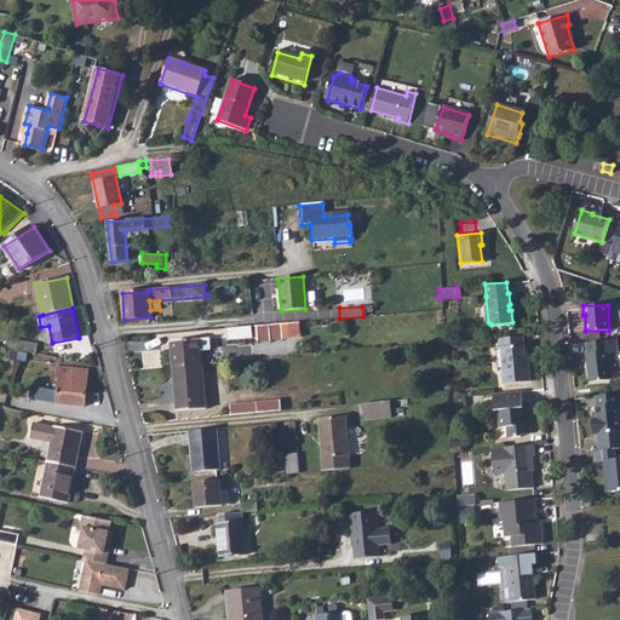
[(282,323),(227,328),(229,343),(259,340),(259,345),(283,343),(282,323)]
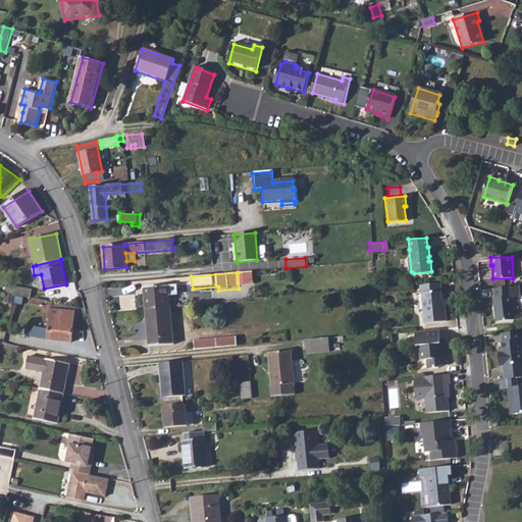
[(439,282),(419,284),(423,322),(446,320),(444,304),(441,304),(439,282)]
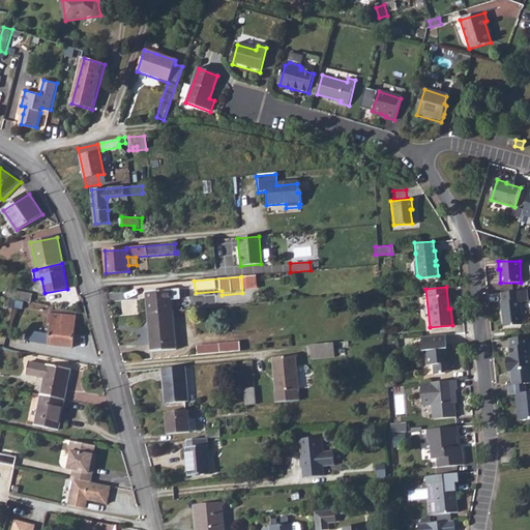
[(180,289),(146,292),(147,293),(150,293),(151,304),(148,304),(148,313),(174,311),(173,299),(181,299),(180,289)]
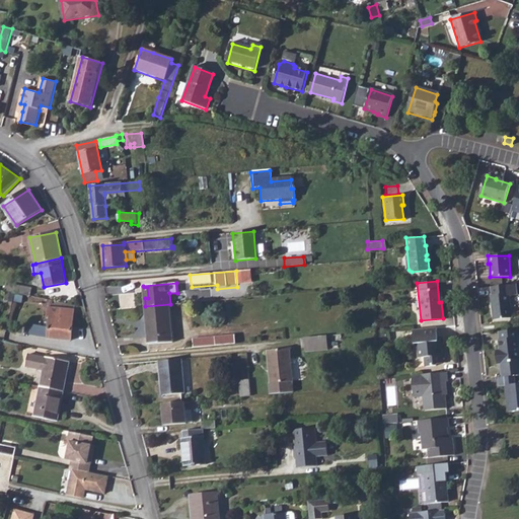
[(6,284),(4,291),(15,293),(30,296),(32,289),(6,284)]
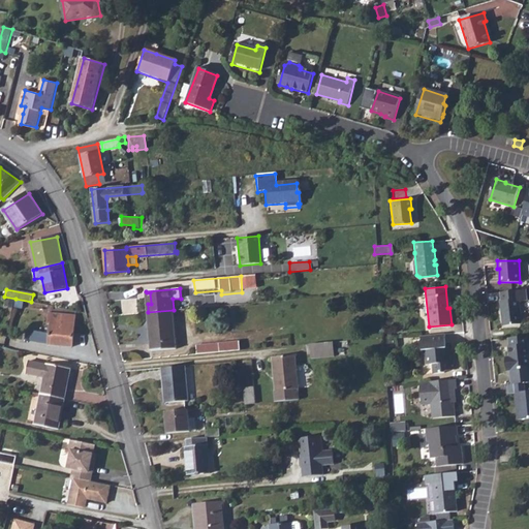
[(518,290),(499,291),(499,299),(501,299),(501,305),(500,305),(501,316),(520,314),(518,290)]
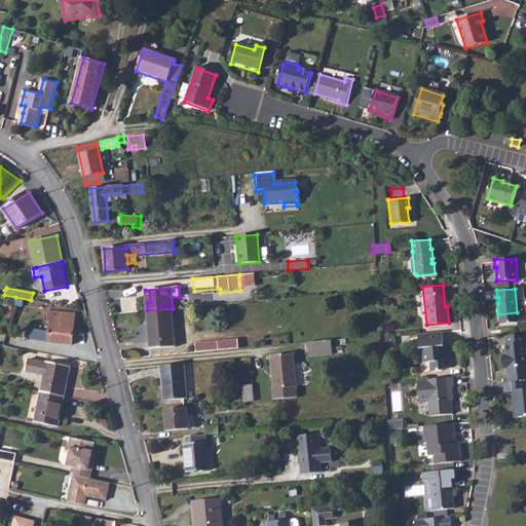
[(173,308),(147,310),(151,349),(176,346),(173,308)]
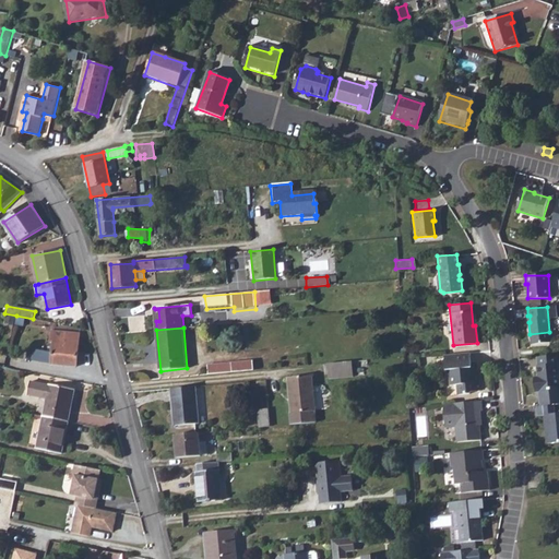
[(52,331),(51,343),(54,343),(52,364),(76,366),(80,333),(52,331)]
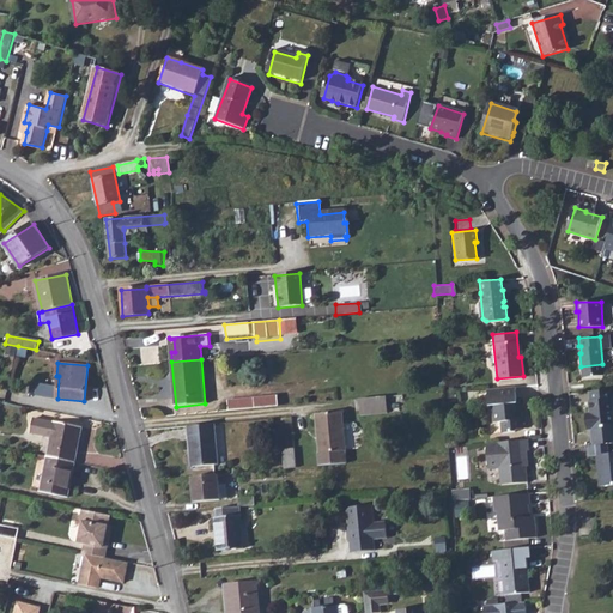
[(514,387),(486,388),(487,405),(490,405),(491,422),(499,422),(499,432),(514,431),(515,429),(525,429),(523,411),(519,411),(517,402),(515,402),(514,387)]
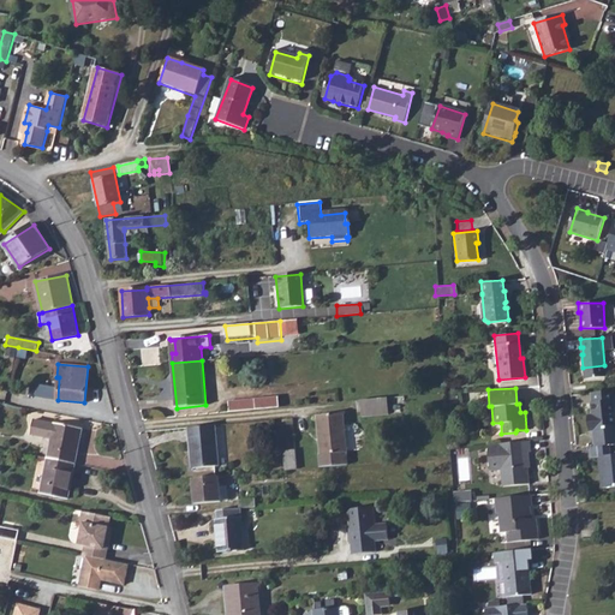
[(591,419),(587,421),(589,431),(614,429),(614,418),(613,392),(590,393),(591,404),(590,404),(590,416),(591,419)]
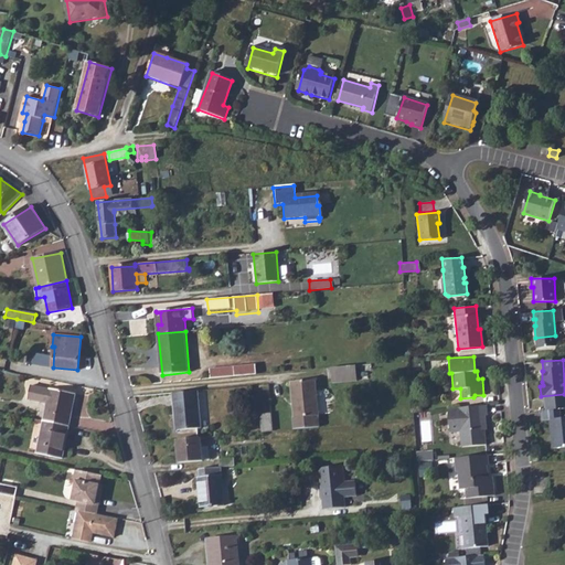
[(257,364),(212,369),(212,377),(257,374),(257,364)]
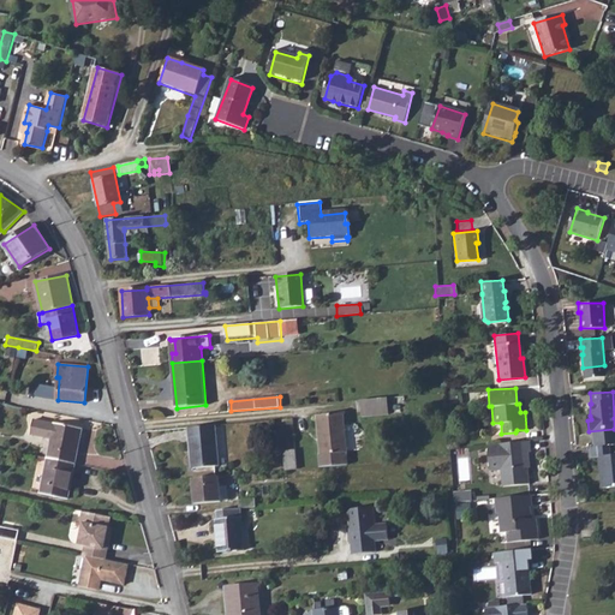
[(388,398),(362,400),(364,416),(390,413),(388,398)]
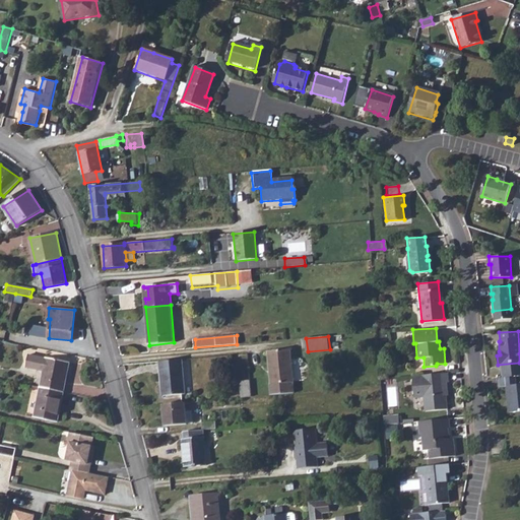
[(291,349),(268,351),(271,394),(295,392),(291,349)]
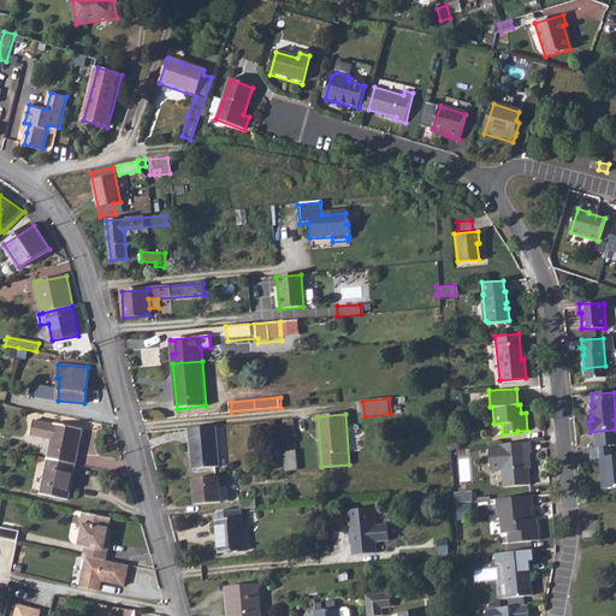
[(52,439),(48,460),(76,465),(83,430),(55,424),(54,425),(34,420),(30,434),(52,439)]
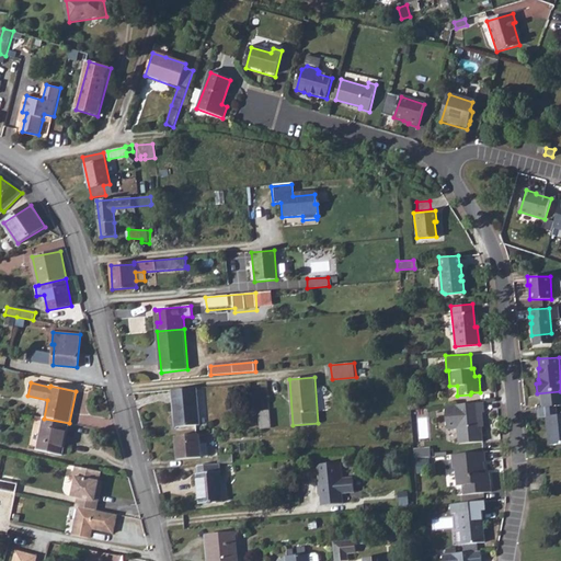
[(196,388),(172,390),(175,428),(199,425),(196,388)]
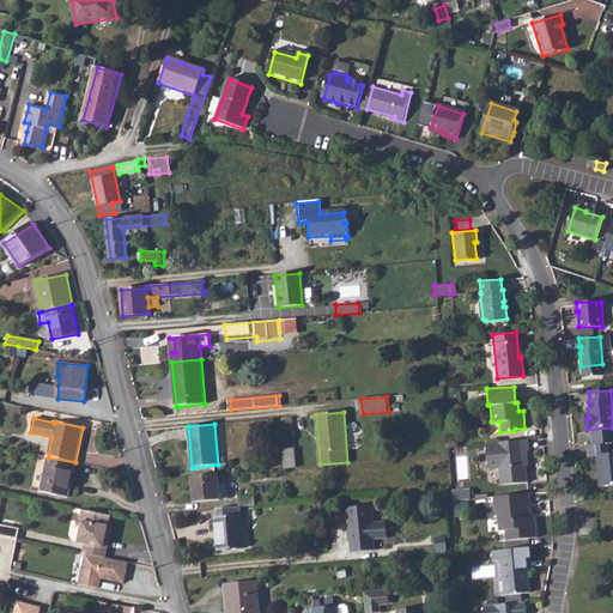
[(526,441),(496,443),(484,444),(487,469),(498,468),(501,485),(526,483),(523,463),(526,462),(525,451),(527,451),(526,441)]
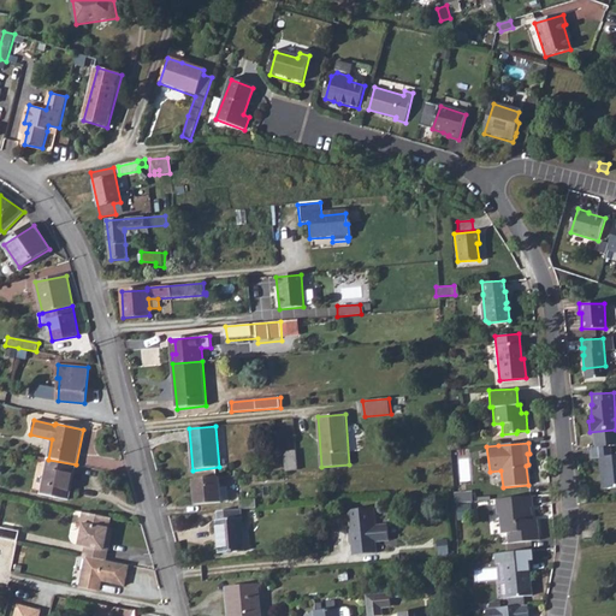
[(609,445),(591,448),(592,457),(599,457),(602,487),(615,485),(615,455),(610,456),(609,445)]
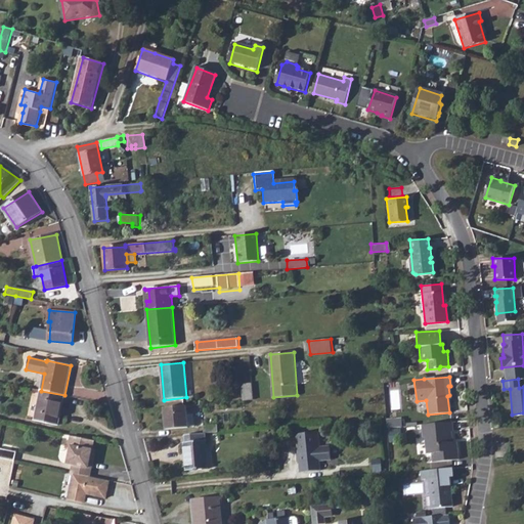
[(252,383),(242,384),(244,400),(254,399),(252,383)]
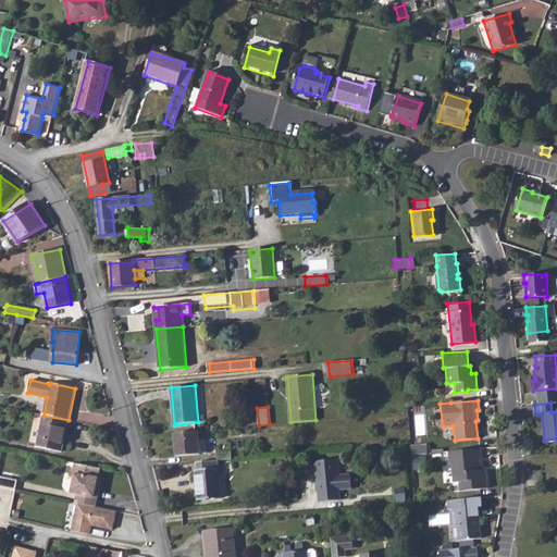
[(69,420),(44,416),(37,447),(62,453),(69,420)]
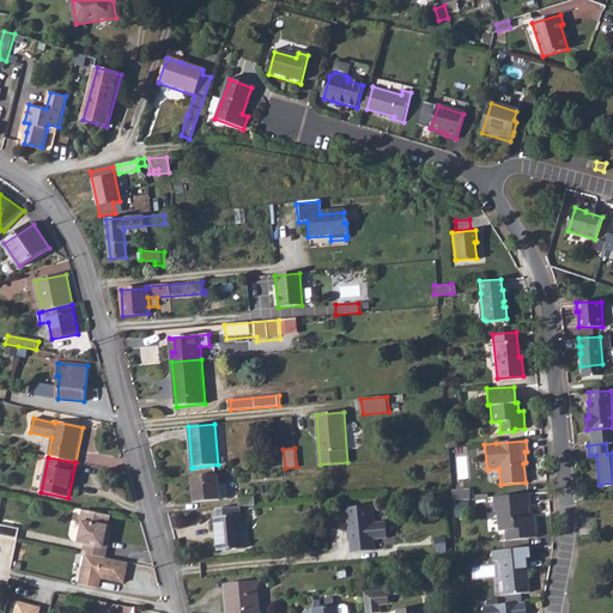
[(218,475),(192,478),(194,503),(219,501),(220,499),(226,498),(225,484),(219,484),(218,475)]
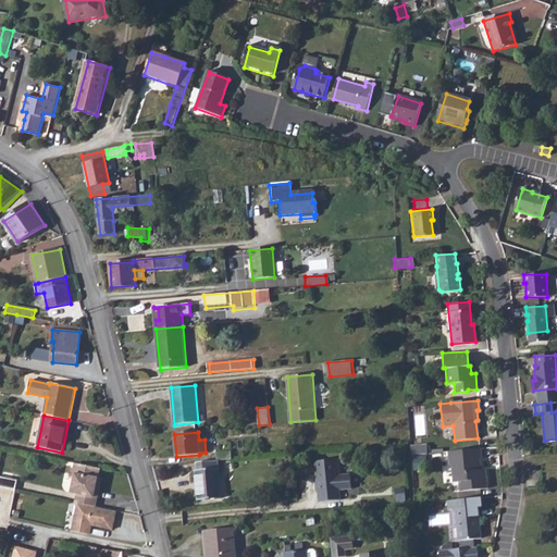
[(480,449),(448,452),(449,466),(452,466),(453,483),(458,482),(459,492),(486,489),(485,470),(479,470),(478,459),(481,459),(480,449)]
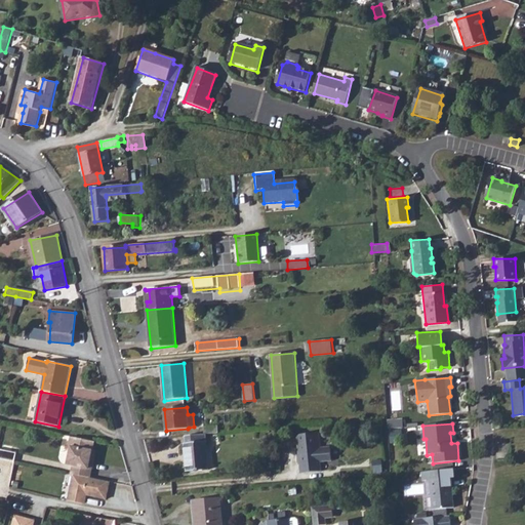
[(316,433),(294,435),(298,474),(319,471),(318,456),(329,455),(328,446),(318,447),(316,433)]
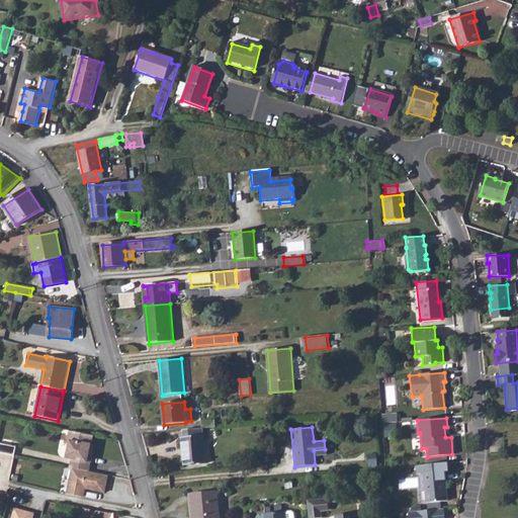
[(201,428),(182,430),(183,438),(181,438),(184,466),(205,464),(201,428)]
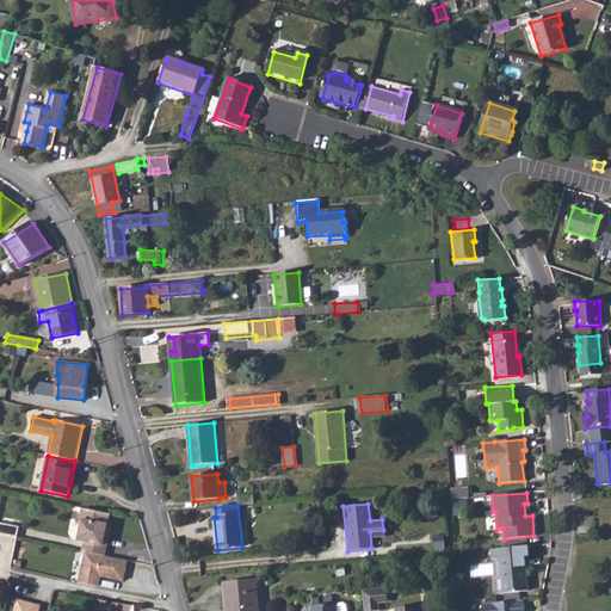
[(110,514),(82,508),(80,517),(82,520),(78,541),(85,542),(106,547),(110,532),(106,531),(107,525),(110,514)]
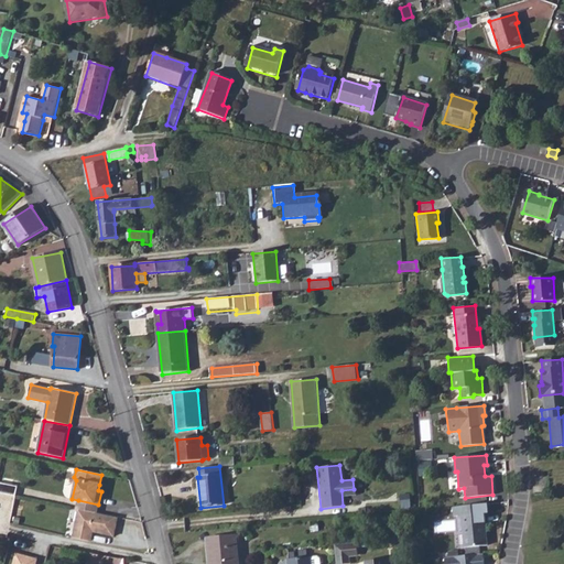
[(0,494),(15,497),(18,487),(0,483),(0,494)]
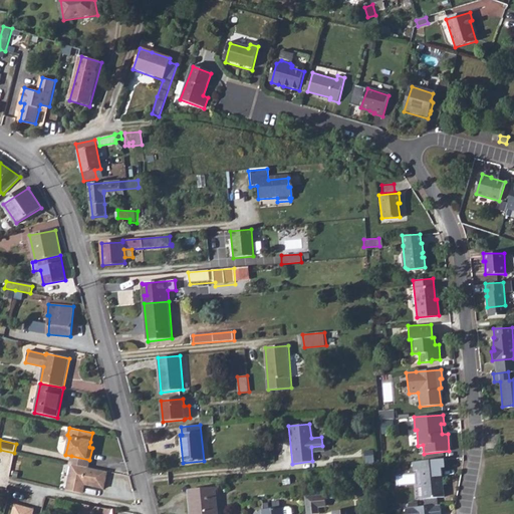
[(89,460),(71,456),(69,465),(71,465),(87,468),(89,460)]
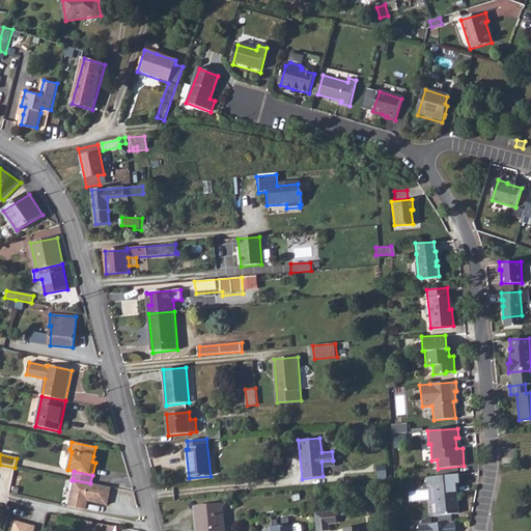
[(458,474),(426,477),(427,485),(435,485),(438,514),(458,512),(457,496),(455,496),(455,492),(456,492),(456,483),(459,483),(458,474)]
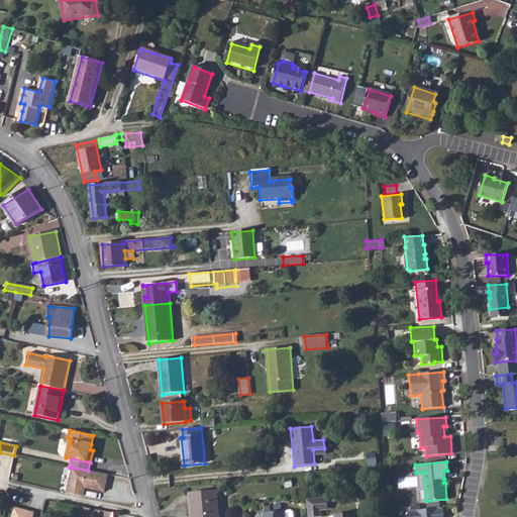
[(88,471),(72,468),(67,494),(82,497),(84,488),(105,491),(107,474),(88,471)]
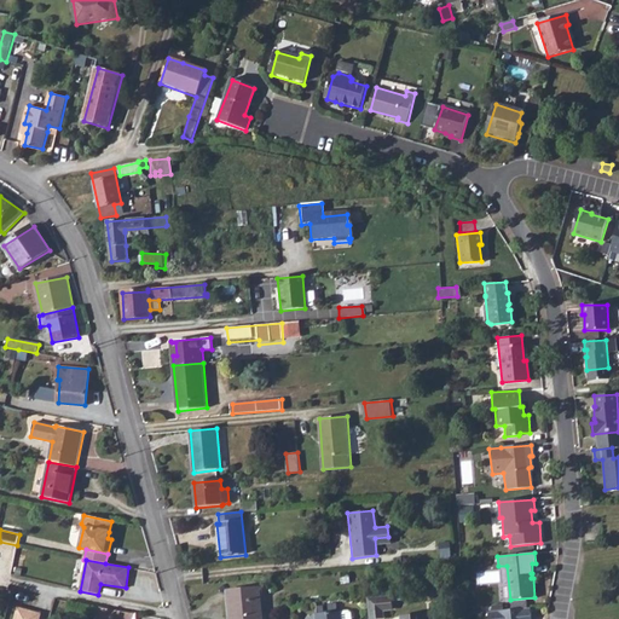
[(258,618),(255,589),(226,591),(229,618),(258,618)]
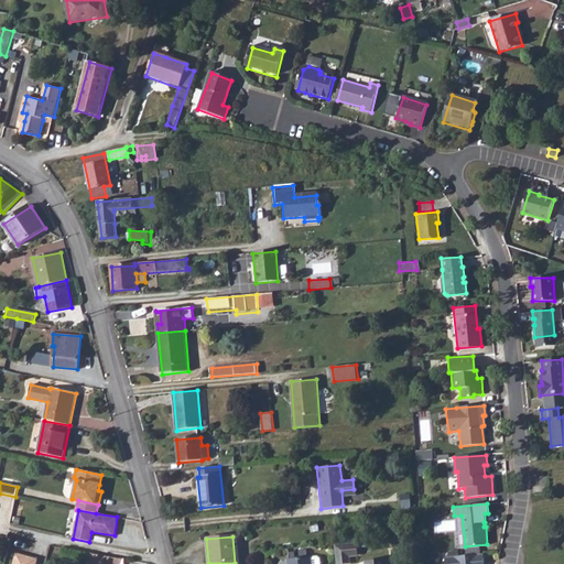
[(356,543),(334,545),(335,563),(349,563),(349,556),(357,555),(356,543)]
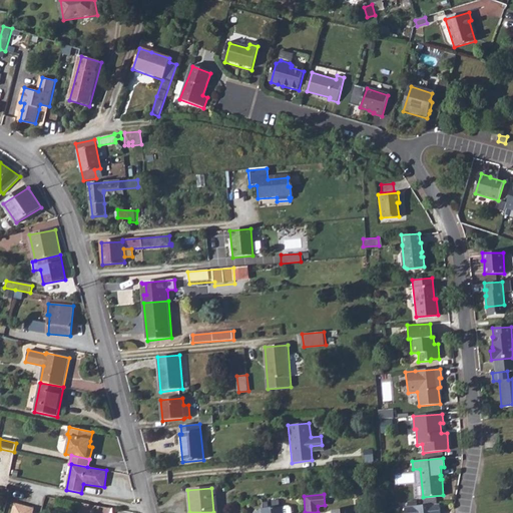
[(281,498),(262,500),(263,510),(282,508),(281,498)]
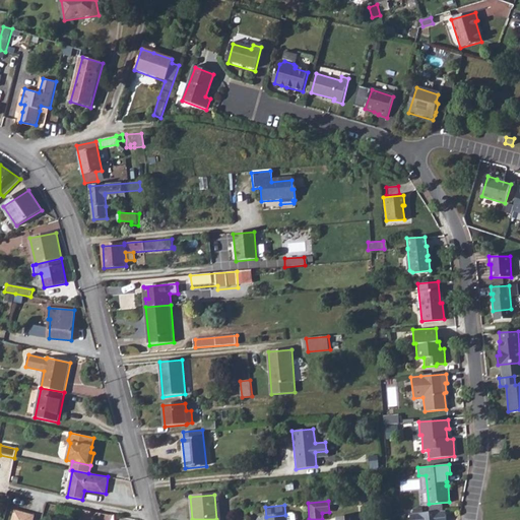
[(13,510),(10,519),(33,519),(35,515),(13,510)]
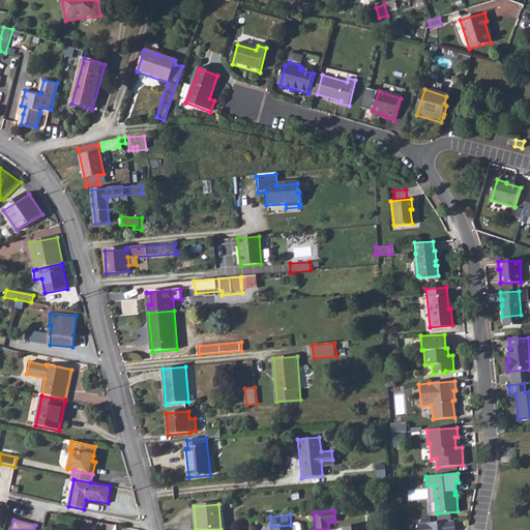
[(84,520),(81,529),(87,529),(88,529),(92,529),(114,529),(115,526),(84,520)]
